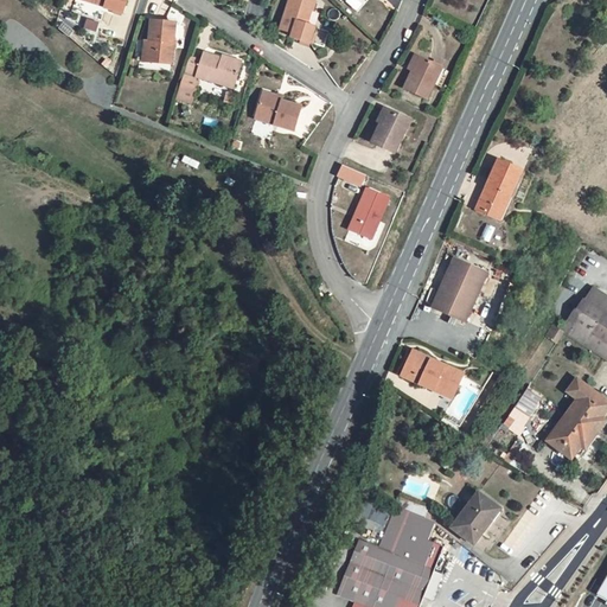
[(126,0),(76,0),(72,11),(101,20),(106,7),(123,13),(126,0)]
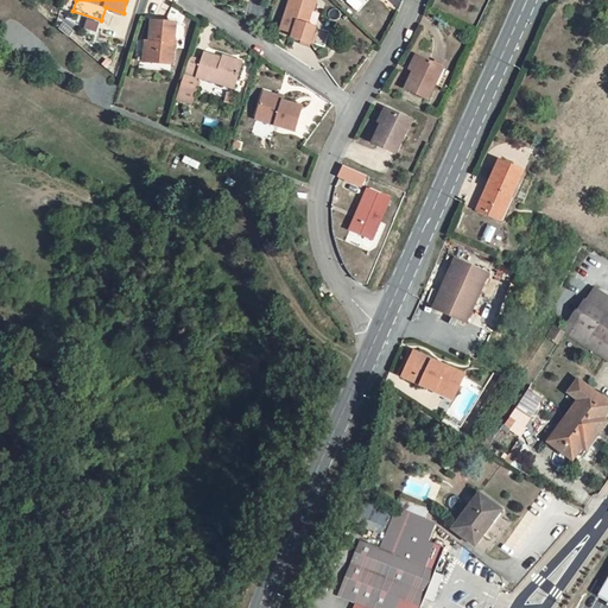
[(314,0),(289,0),(280,30),(292,35),(291,38),(310,44),(316,27),(308,24),(311,11),(312,12),(316,2),(314,0)]
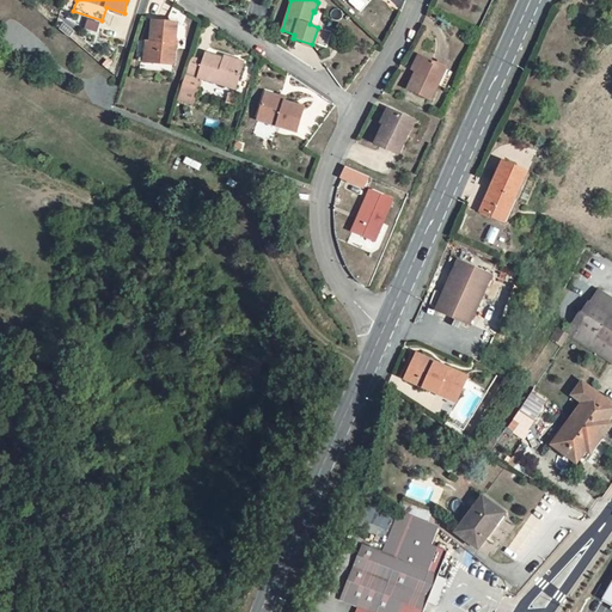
[(177,23),(152,20),(148,63),(173,65),(177,23)]
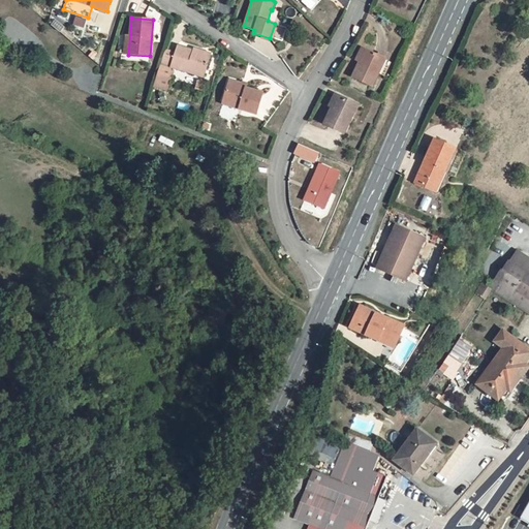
[(175,53),(165,50),(160,64),(154,86),(166,90),(174,68),(204,78),(210,57),(177,45),(175,53)]
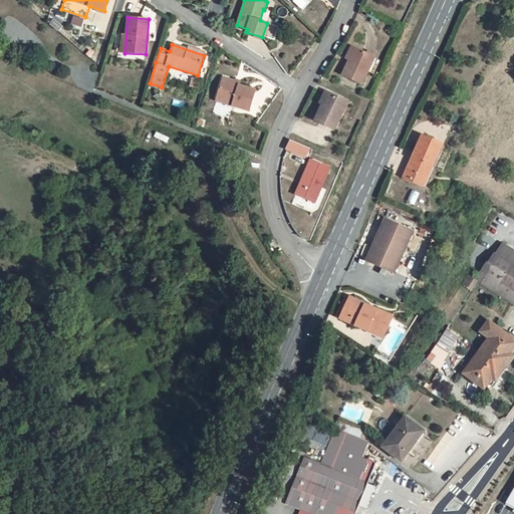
[(355,48),(350,46),(344,58),(348,61),(355,48)]
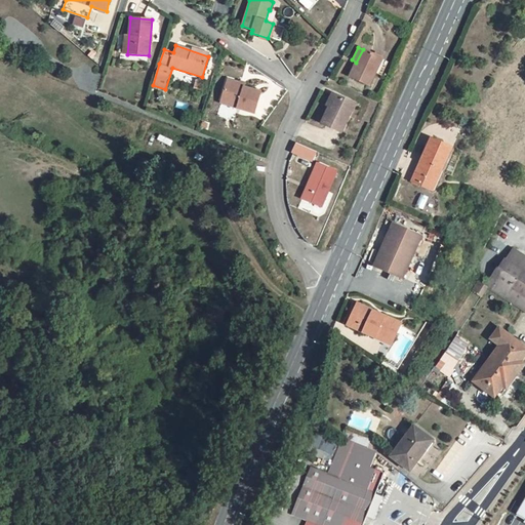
[(382,58),(363,49),(356,63),(349,77),(369,87),(375,74),(382,59),(382,58)]
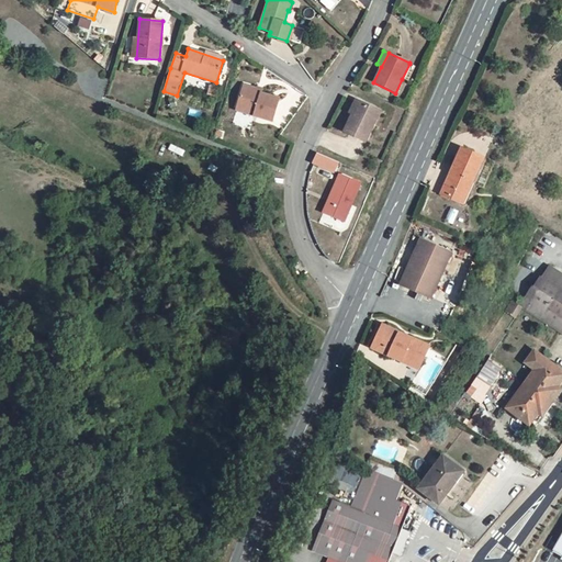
[(415,67),(409,64),(402,79),(408,81),(415,67)]
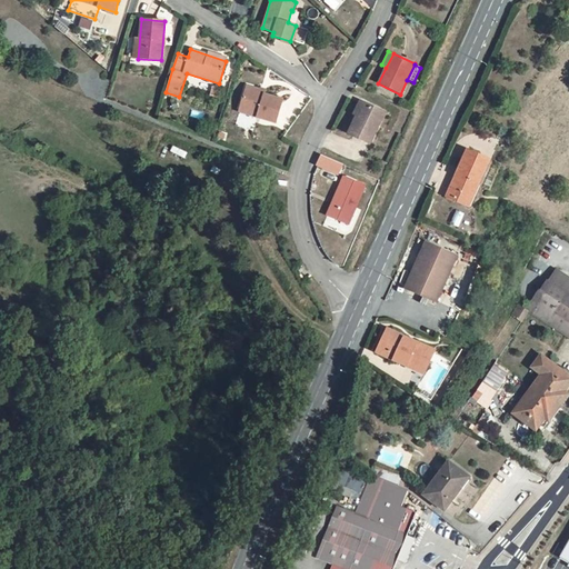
[(266,92),(247,87),(240,107),(258,112),(257,117),(276,123),(282,100),(266,96),(266,92)]
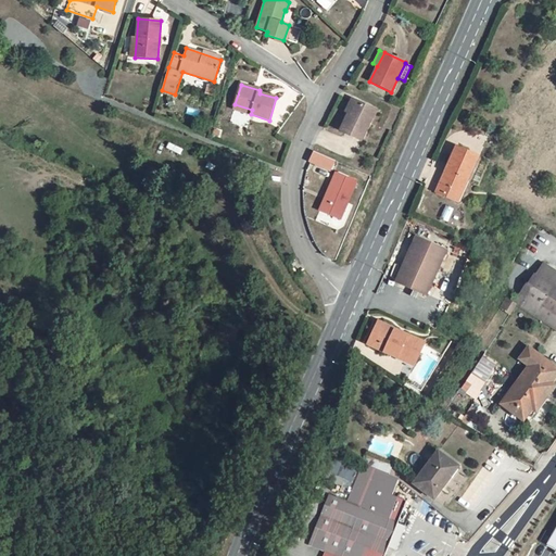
[(352,99),(345,112),(349,113),(355,100),(352,99)]
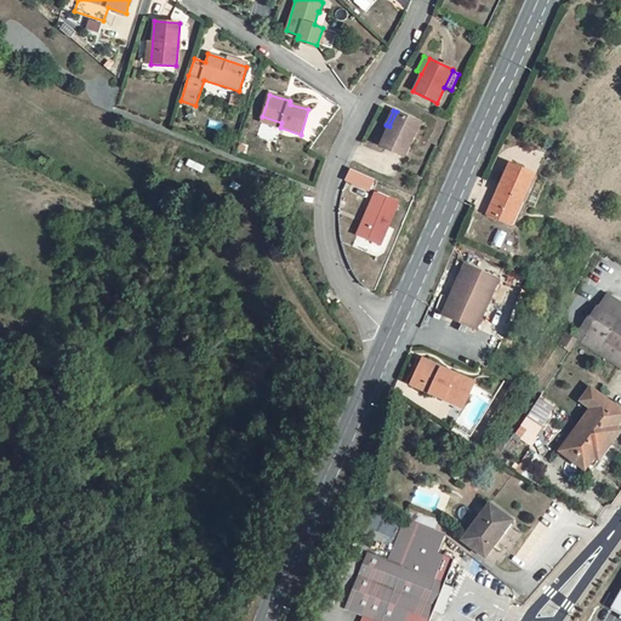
[(420,123),(397,112),(389,126),(380,146),(404,158),(420,123)]
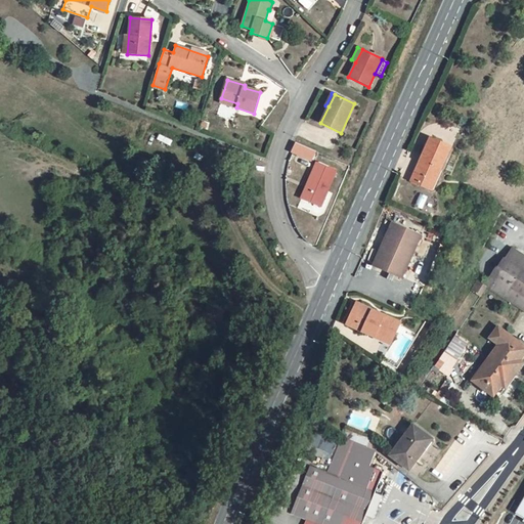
[(237,103),(221,98),(220,102),(236,107),(237,103)]
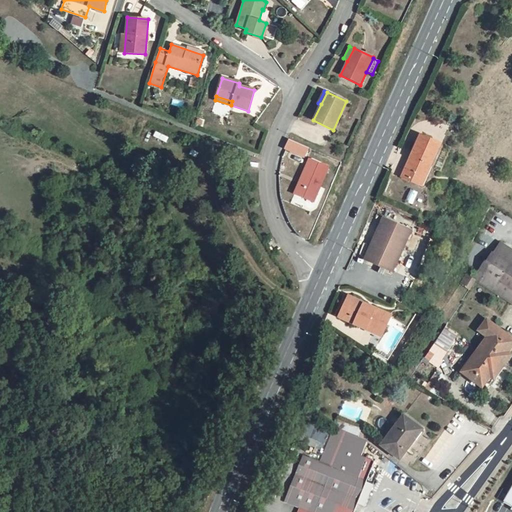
[(440,145),(420,136),(410,158),(411,158),(409,165),(407,164),(402,177),(419,185),(427,166),(430,167),(440,145)]
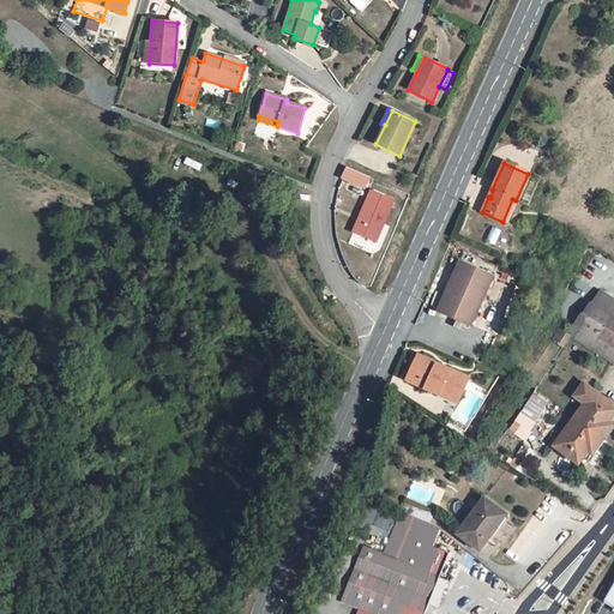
[(393,200),(371,191),(353,233),(375,242),(393,200)]
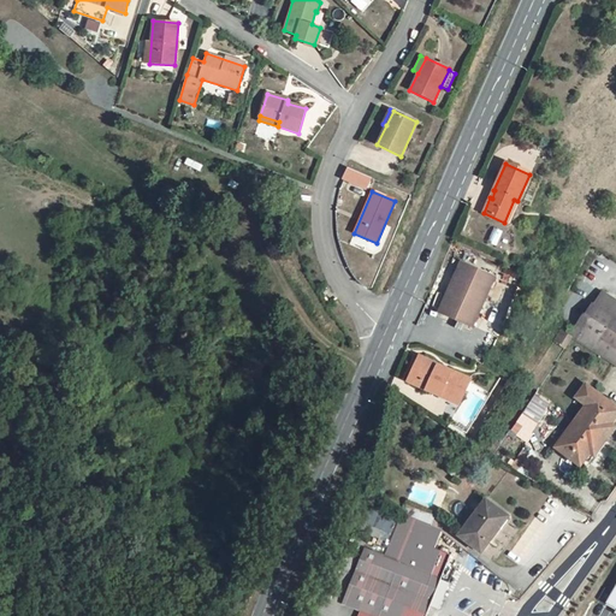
[(517,201),(514,200),(504,223),(507,224),(517,201)]
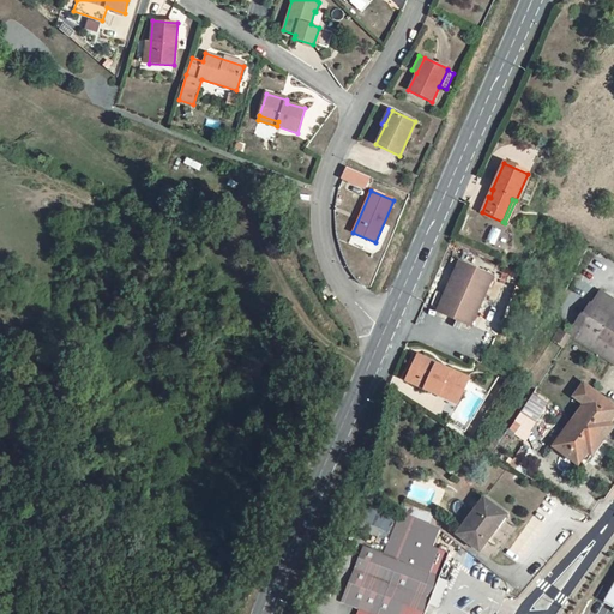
[(351,234),(349,240),(371,248),(373,242),(351,234)]
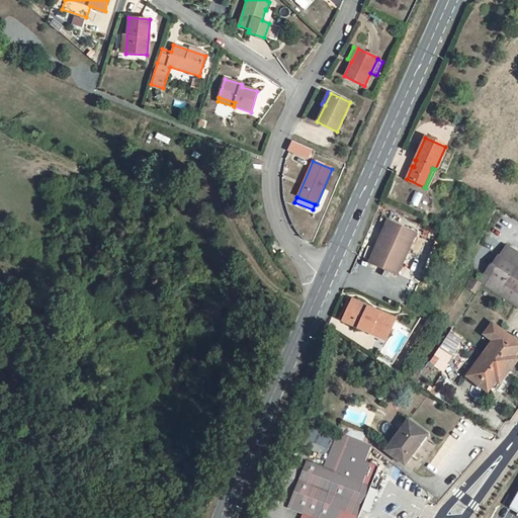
[(387,221),(369,262),(397,275),(416,234),(387,221)]
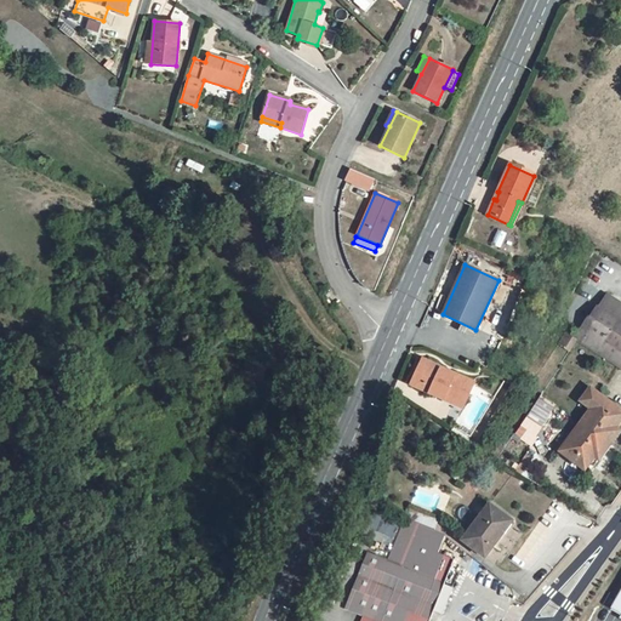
[(620,303),(607,295),(597,309),(613,318),(620,303)]
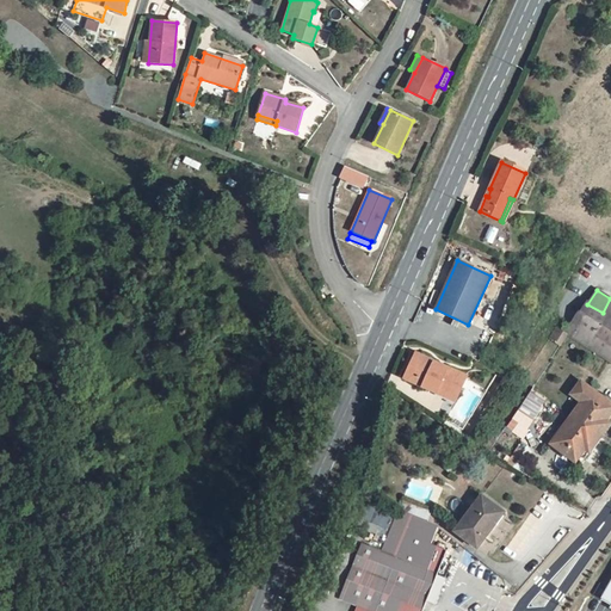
[(587,304),(568,335),(610,363),(610,298),(603,313),(587,304)]
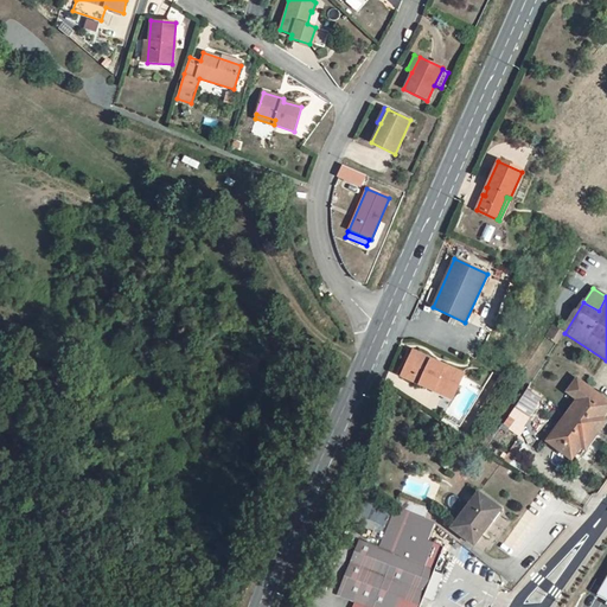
[(551,325),(544,337),(555,343),(562,332),(551,325)]
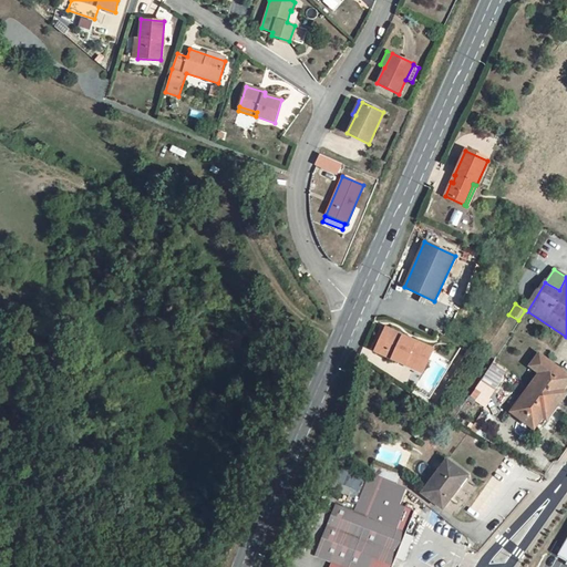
[(385,329),(375,351),(404,366),(414,370),(415,367),(416,363),(425,367),(433,350),(414,342),(414,343),(403,338),(403,337),(385,329)]
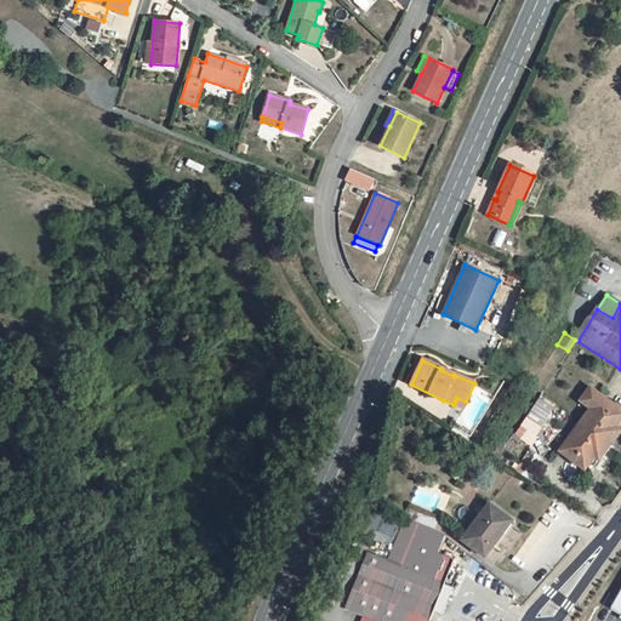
[(591,409),(580,425),(609,445),(620,431),(616,428),(620,420),(620,410),(591,388),(580,402),(591,409)]
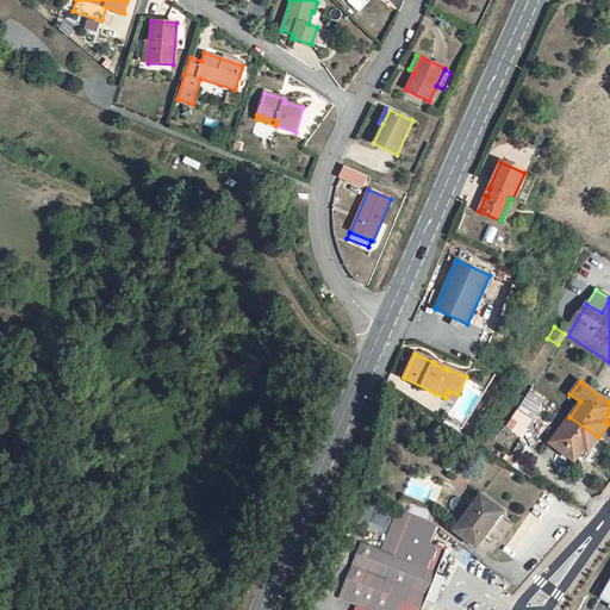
[(447,394),(446,398),(454,402),(458,394),(448,391),(447,394)]
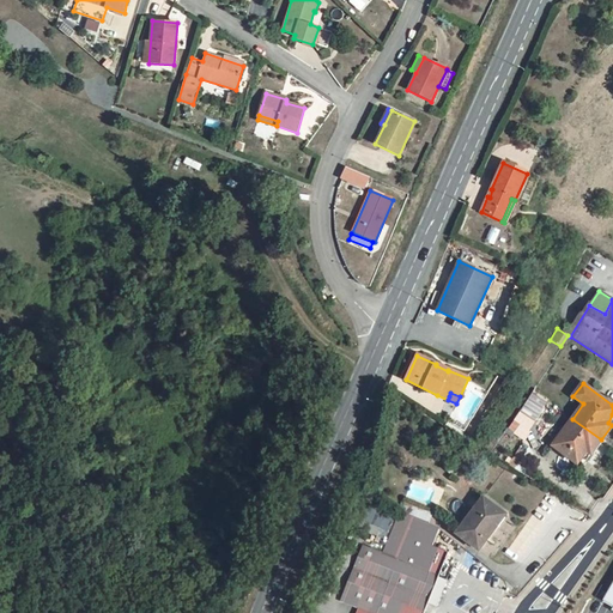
[(572,419),(552,445),(577,465),(587,451),(590,454),(601,439),(572,419)]
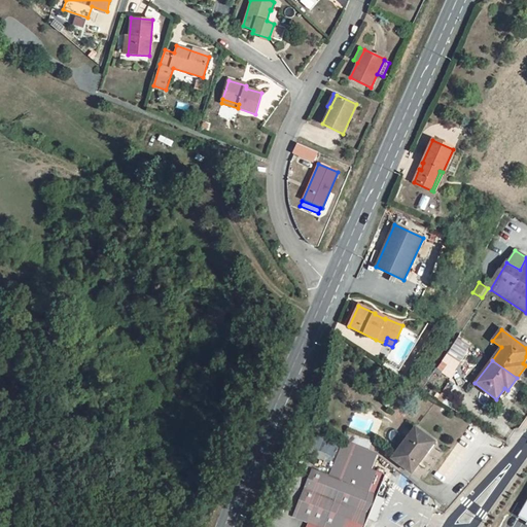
[(385,397),(380,402),(386,408),(391,402),(385,397)]
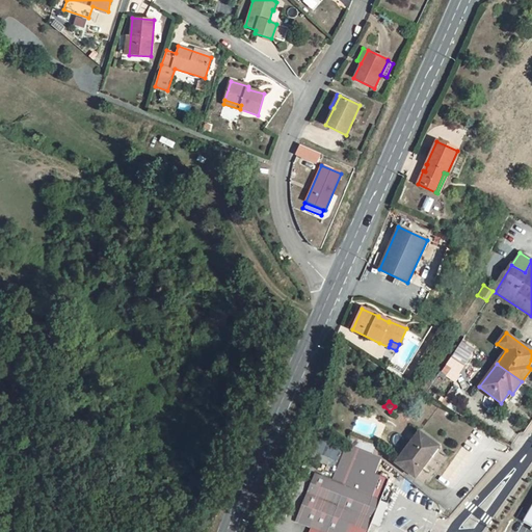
[(440,447),(419,431),(396,463),(415,478),(440,447)]
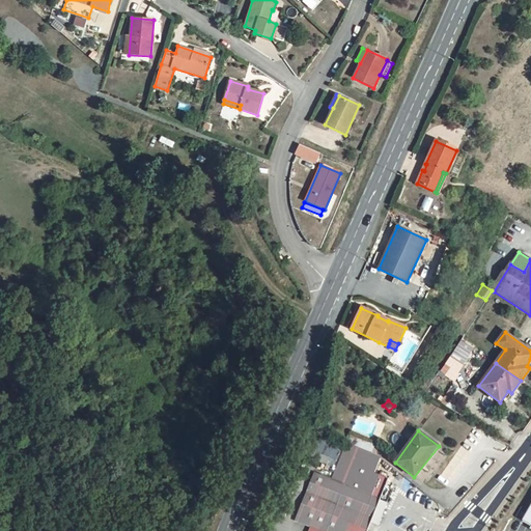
[(351,436),(346,445),(371,455),(374,445),(351,436)]
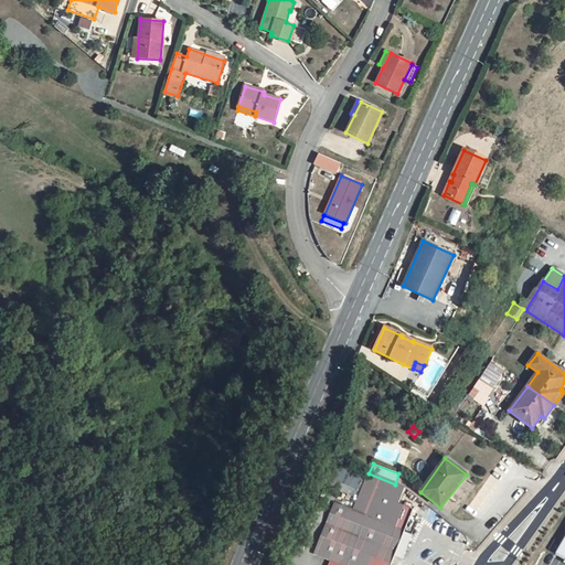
[(395,484),(369,473),(353,511),(348,509),(327,560),(330,561),(328,564),(391,564),(394,557),(404,532),(413,510),(398,503),(404,488),(395,484)]
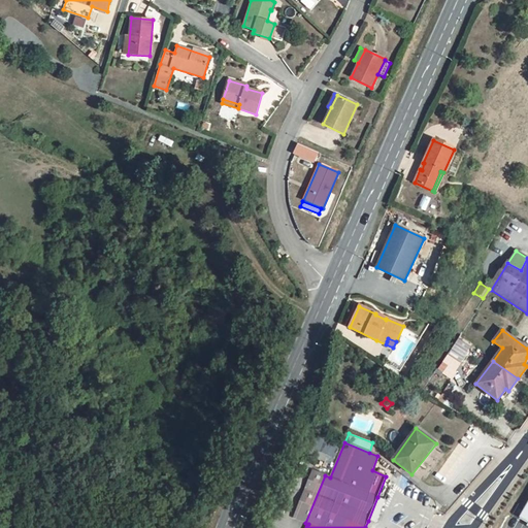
[(312,470),(294,518),(305,523),(325,475),(312,470)]
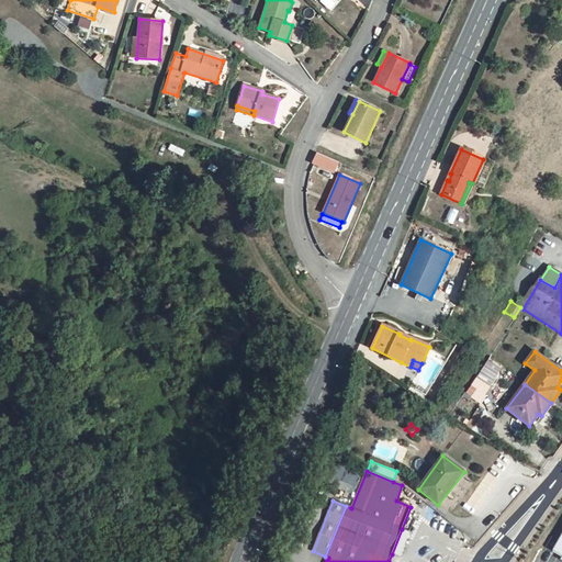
[(411,532),(402,529),(392,554),(401,557),(411,532)]
